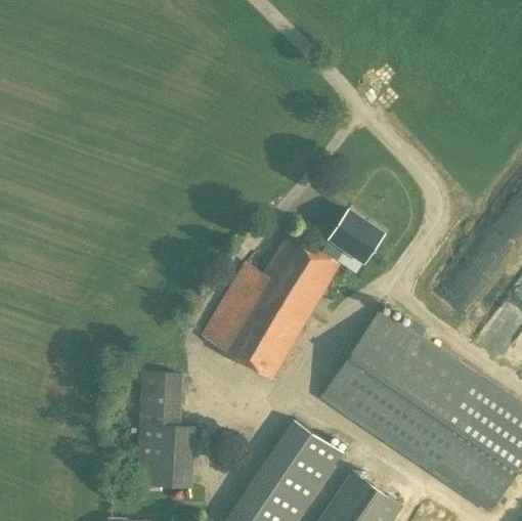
[(363,262),(381,235),(347,213),(330,240),(363,262)]
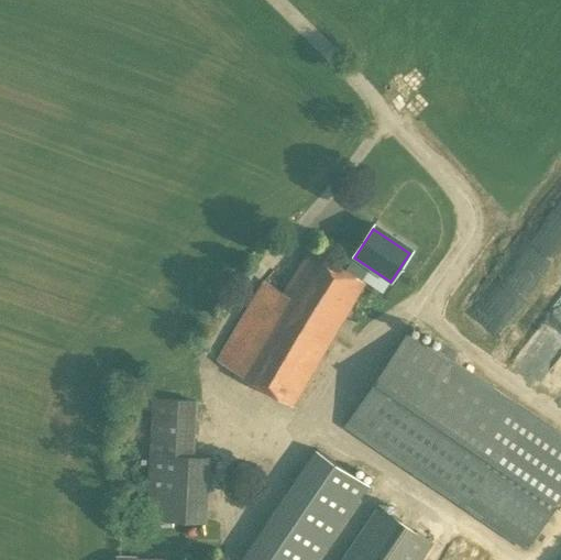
[(290,409),(364,286),(308,249),(279,295),(261,283),(213,363),(290,409)]
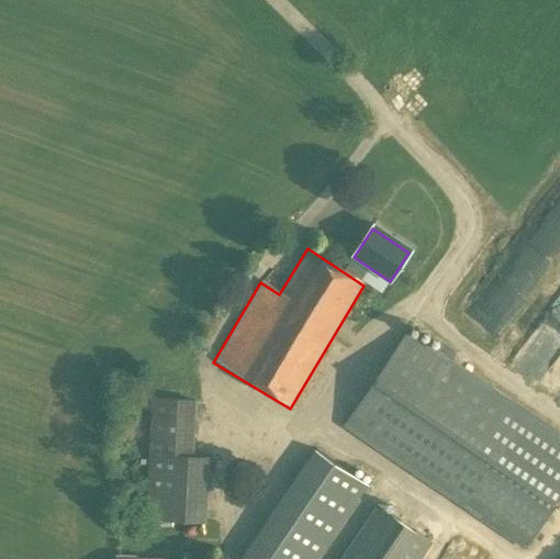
[(559,494),(559,438),(405,334),(342,428),(523,550),(559,494)]
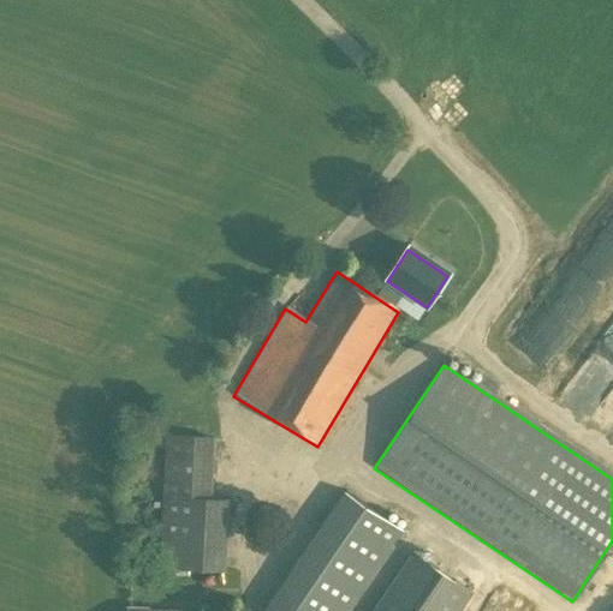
[(224,571),(226,499),(210,498),(212,437),(166,436),(162,570),(224,571)]
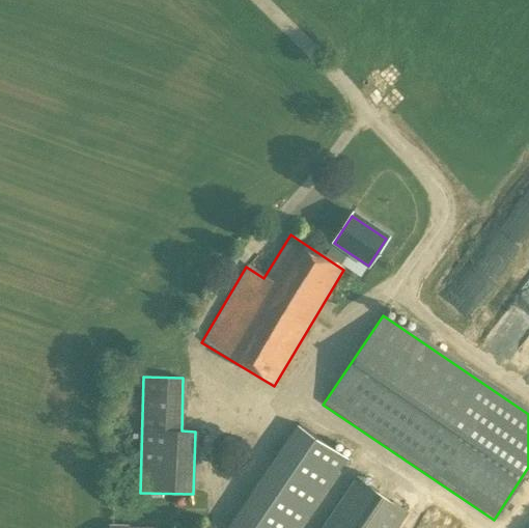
[(298,527),(343,461),(295,427),(227,527),(298,527)]
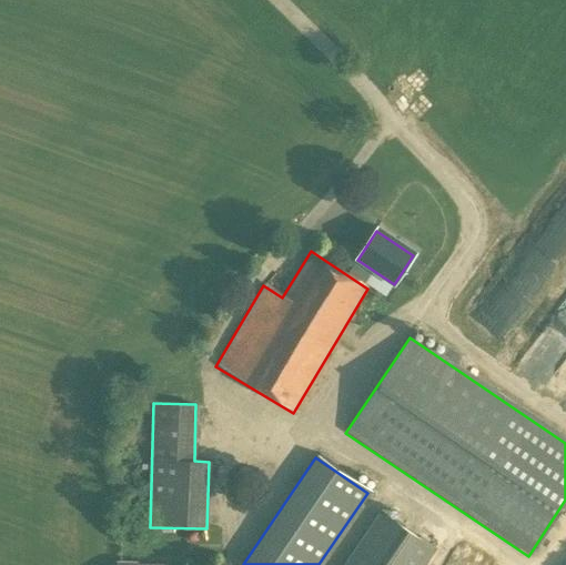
[(425,564),(435,552),(378,514),(343,564),(425,564)]
